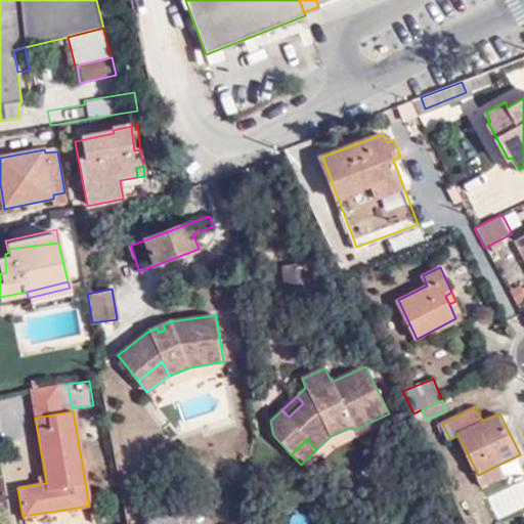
[(500,464),(478,475),(484,486),(505,476),(500,464)]
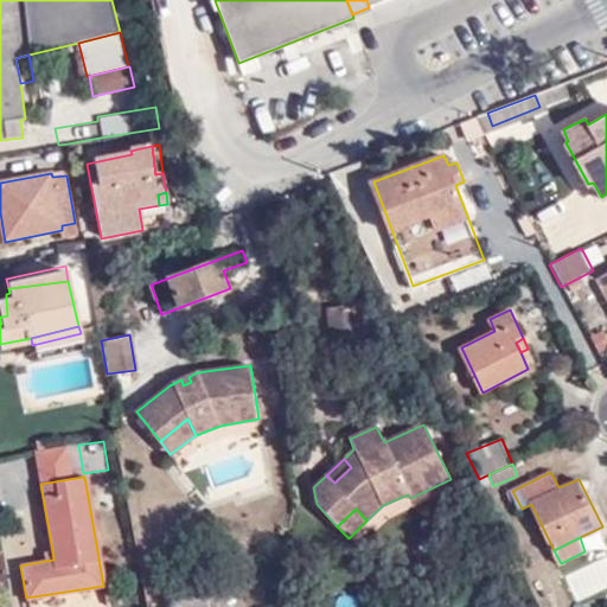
[(53,560),(52,550),(43,551),(45,561),(53,560)]
